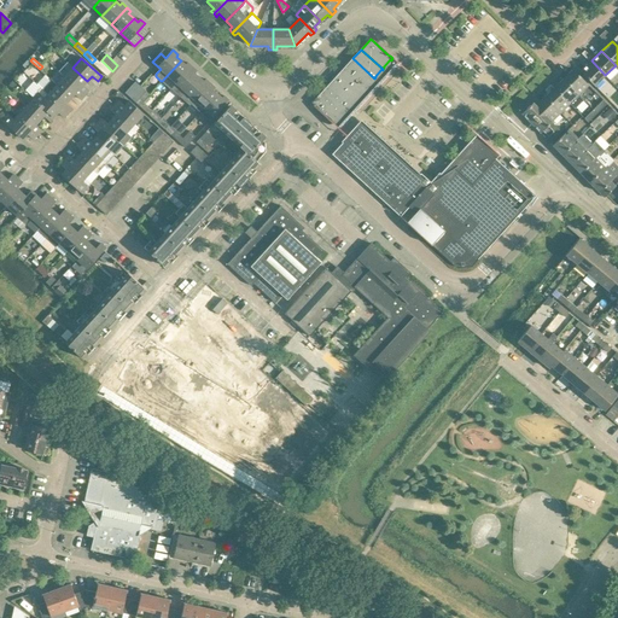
[(374,80),(374,79),(353,58),(343,68),(366,88),(367,87),(366,87),(373,79),(374,80)]
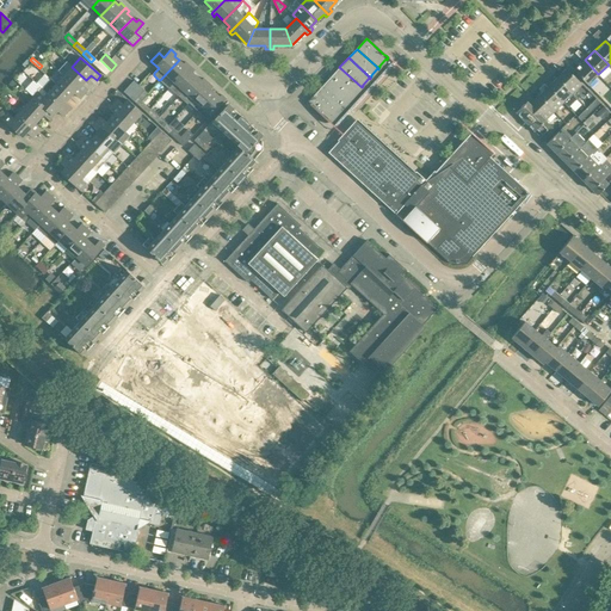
[(25,69),(31,62),(28,59),(22,66),(25,69)]
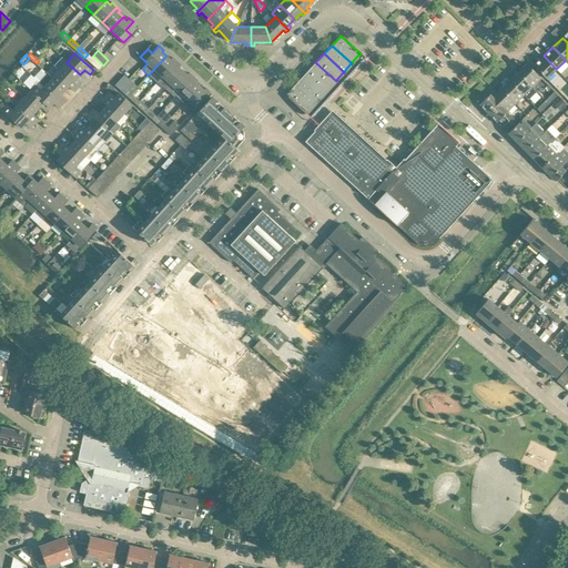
[(93,56),(89,61),(99,70),(103,66),(93,56)]
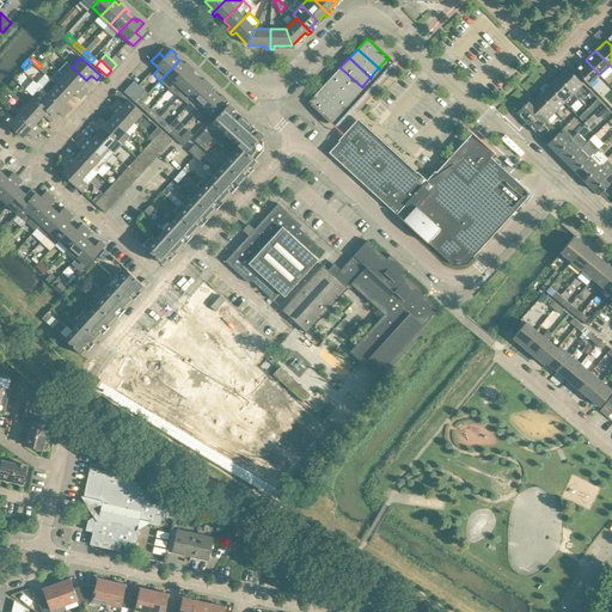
[(183,65),(179,60),(160,80),(170,89),(190,66),(185,62),(183,65)]
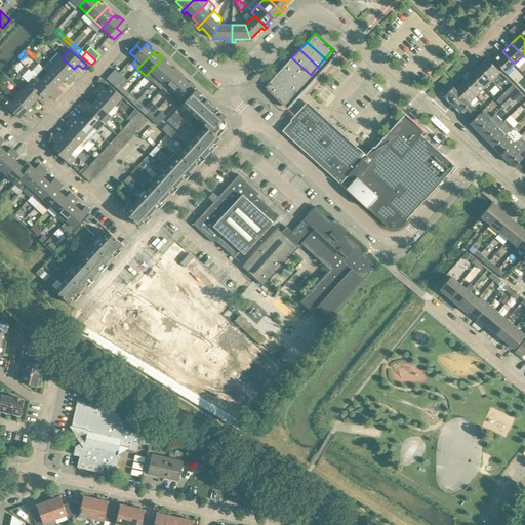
[(505,73),(514,64),(502,51),(493,61),(505,73)]
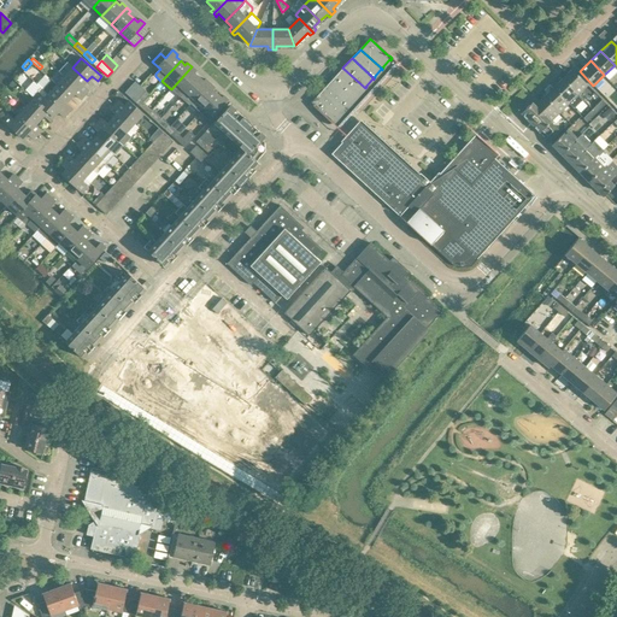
[(83,86),(87,81),(72,68),(66,62),(62,68),(66,74),(64,76),(84,95),(89,90),(83,86)]
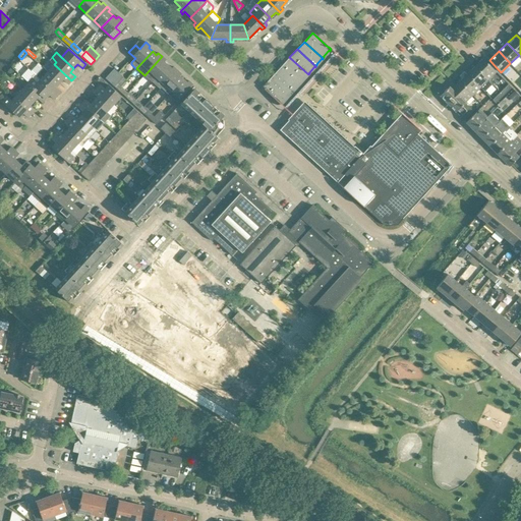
[(153,82),(157,77),(168,65),(164,61),(165,60),(162,56),(145,75),(153,82)]
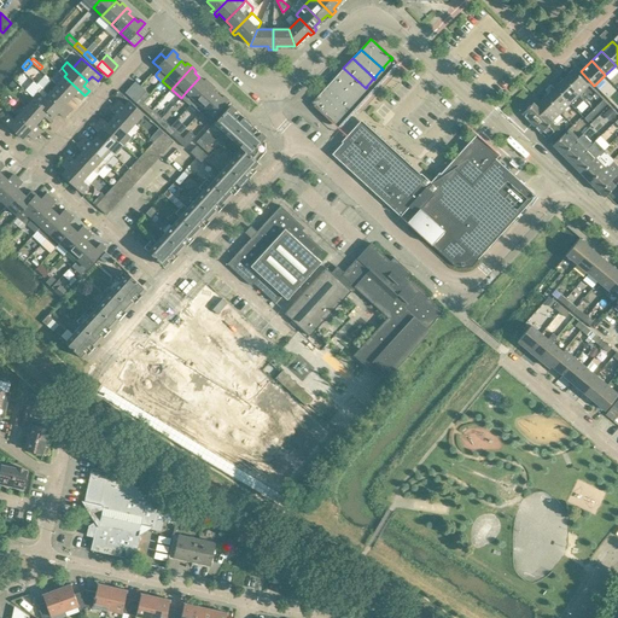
[(343,68),(334,77),(357,98),(357,97),(365,88),(365,89),(366,88),(343,68)]
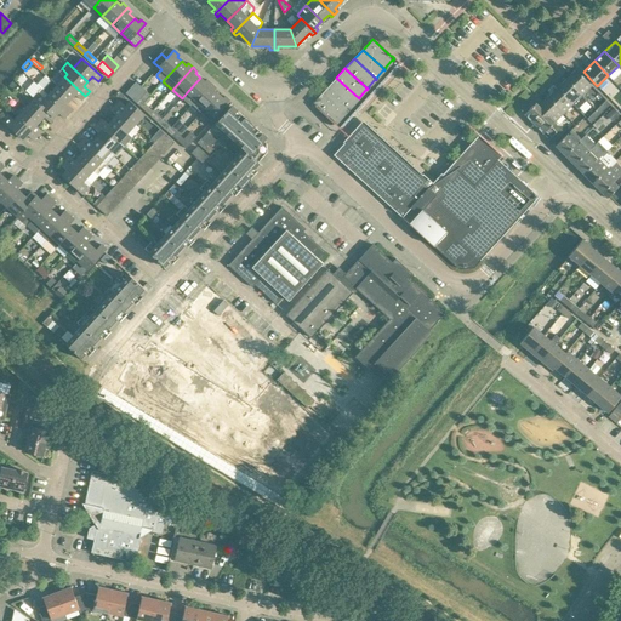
[(581,96),(592,86),(576,69),(565,79),(581,96)]
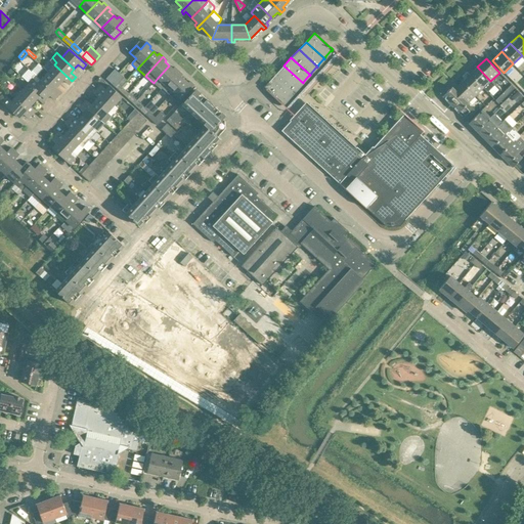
[(54,64),(47,73),(59,84),(63,80),(69,84),(72,81),(54,64)]
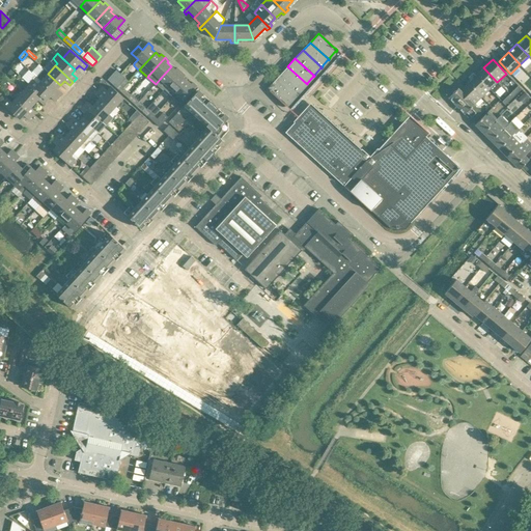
[(171,66),(160,79),(156,84),(163,90),(164,89),(180,72),(176,68),(175,71),(171,66)]
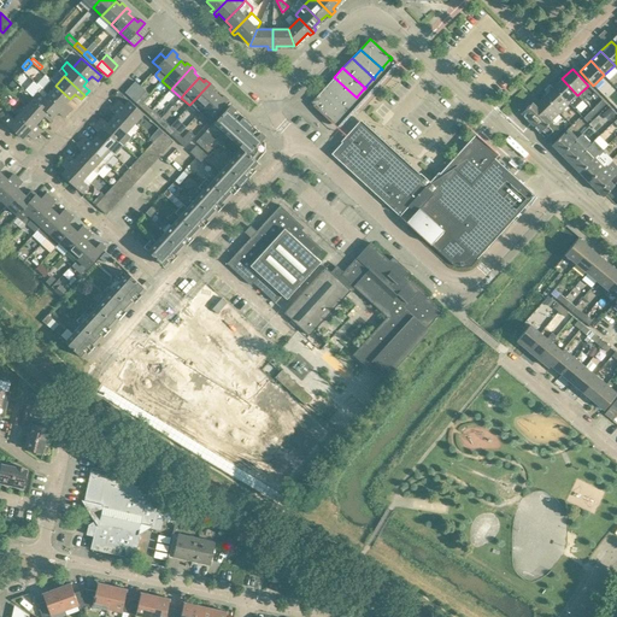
[(356,99),(357,98),(334,77),(325,87),(347,107),(348,106),(347,106),(354,98),(356,99)]
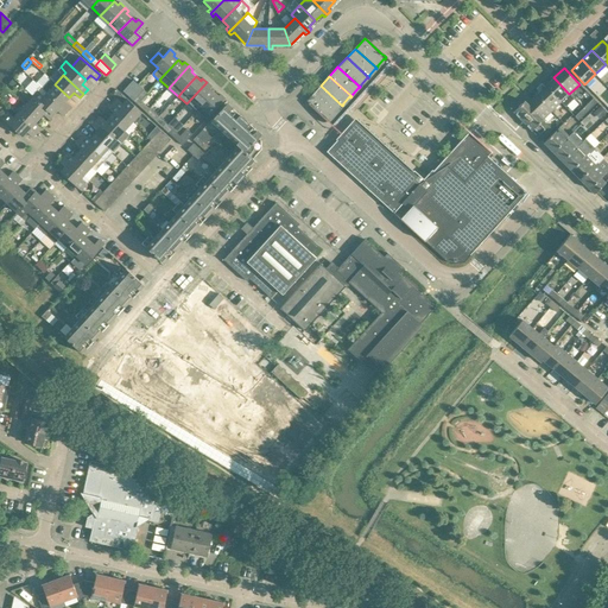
[(12,88),(17,83),(11,77),(6,83),(12,88)]
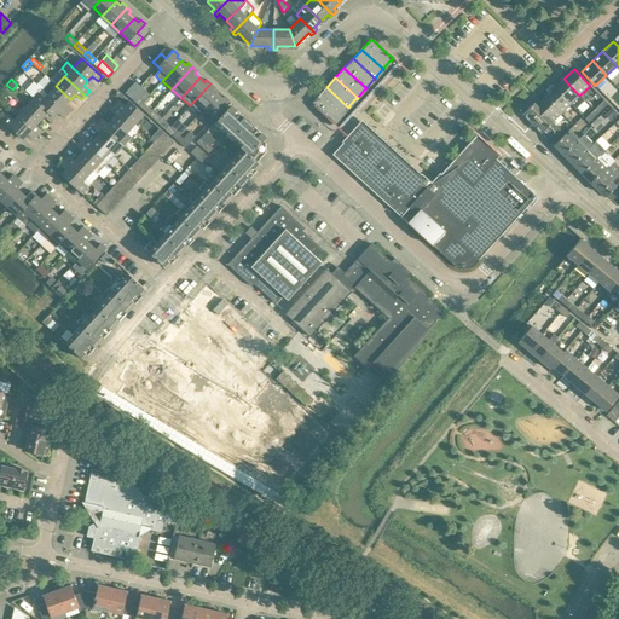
[(555,88),(571,104),(576,109),(585,100),(579,96),(563,79),(555,88)]
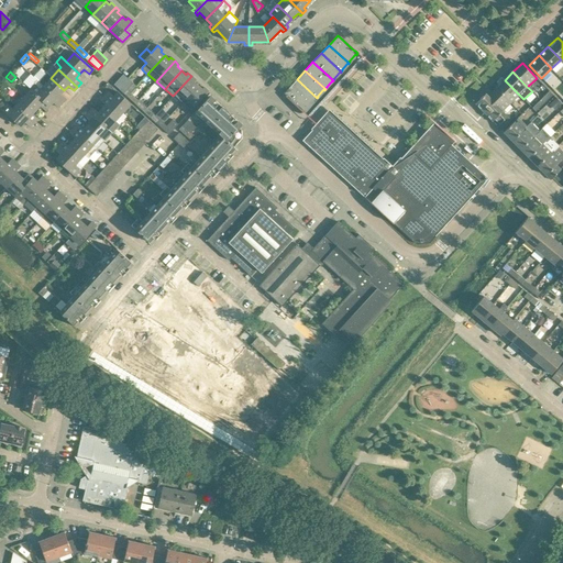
[(61,95),(64,90),(51,78),(46,74),(39,81),(43,86),(62,103),(66,99),(61,95)]
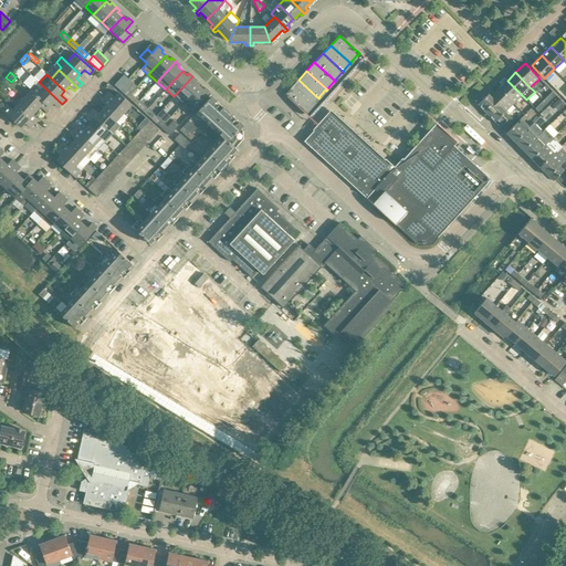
[(119,80),(129,88),(134,84),(128,79),(124,75),(119,80)]
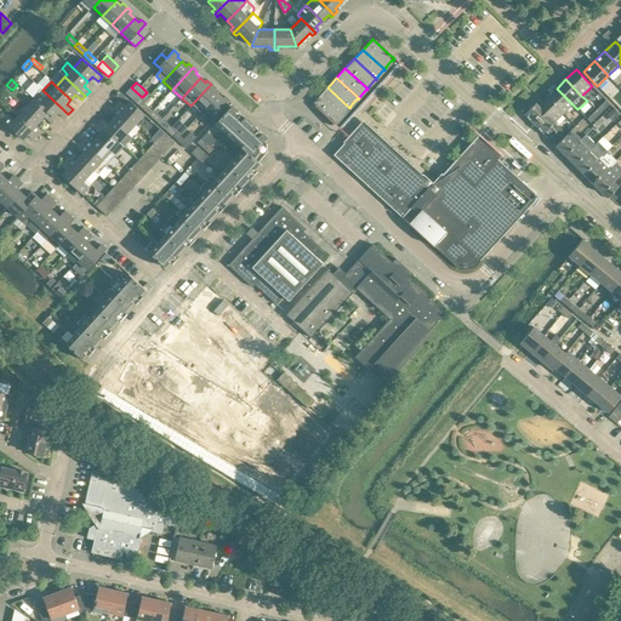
[(201,113),(205,109),(218,95),(214,90),(216,87),(211,84),(192,104),(201,113)]
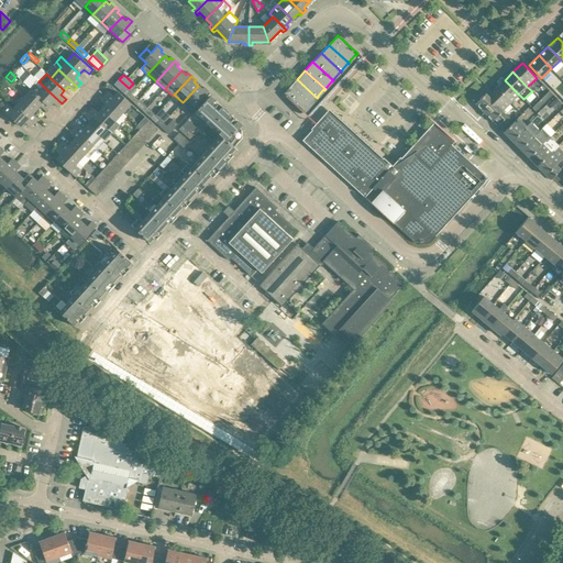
[(499,85),(496,88),(510,103),(519,95),(505,80),(501,77),(496,83),(499,85)]
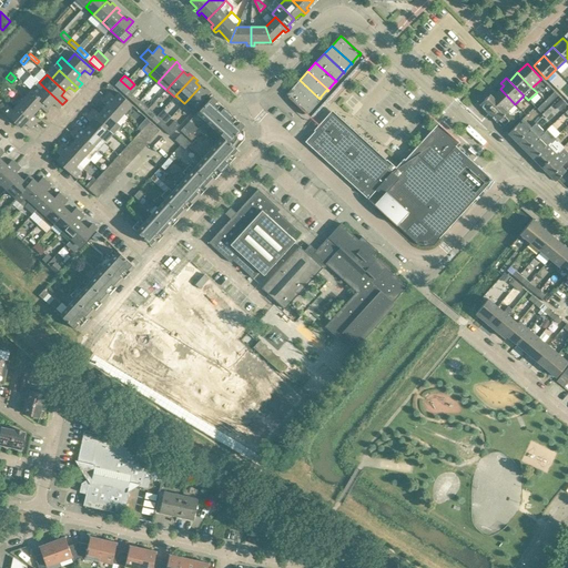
[(130,89),(120,80),(115,85),(124,94),(130,89)]
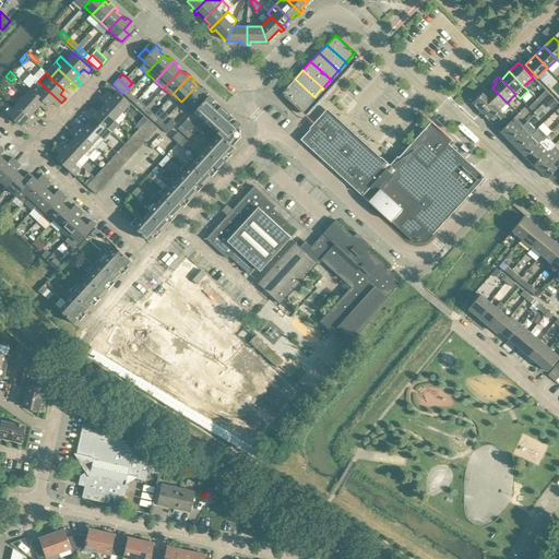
[(283,94),(302,111),(304,109),(302,109),(313,97),(314,98),(314,97),(295,79),(284,91),(282,93),(283,94)]
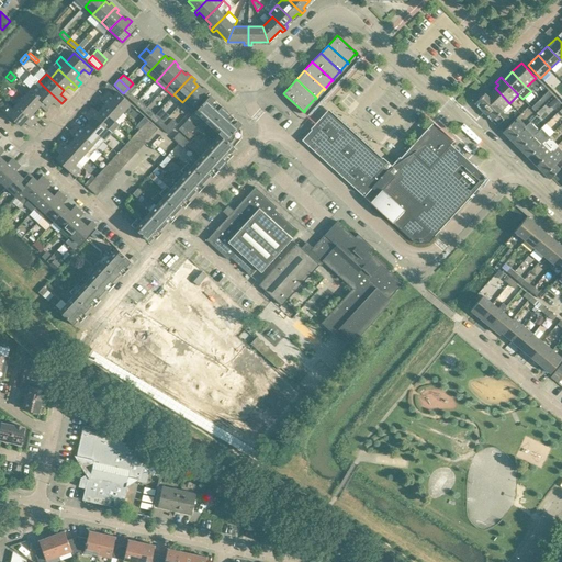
[(126,97),(130,92),(136,86),(133,83),(128,88),(123,93),(126,97)]
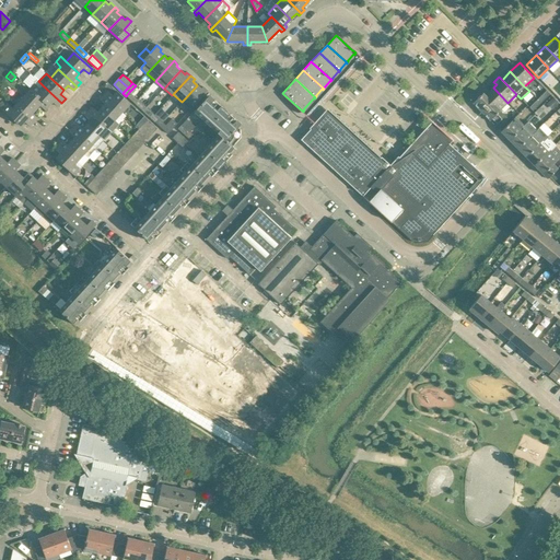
[(34,84),(30,89),(49,106),(53,102),(58,106),(61,103),(43,85),(39,89),(34,84)]
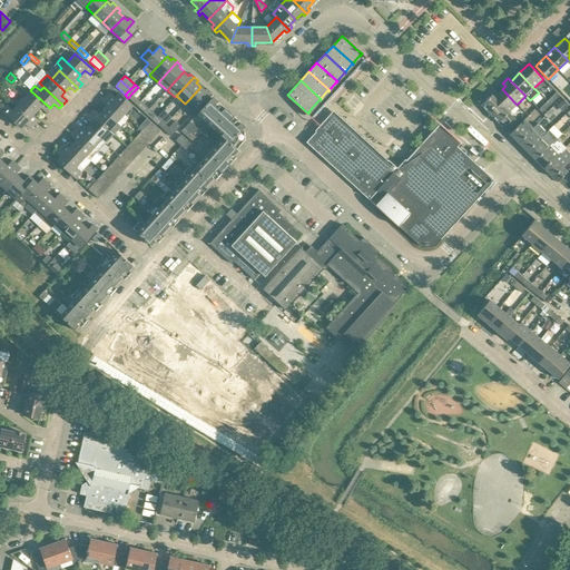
[(188,100),(185,104),(194,111),(210,92),(206,88),(205,90),(200,87),(188,100)]
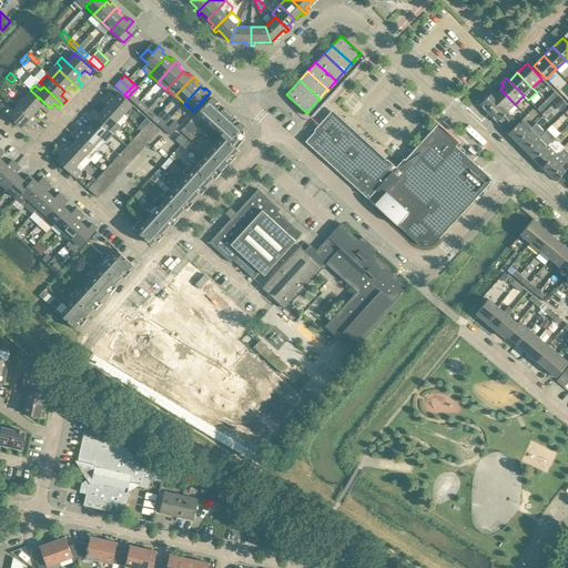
[(494,91),(489,94),(506,112),(507,112),(515,104),(500,89),(496,93),(494,91)]
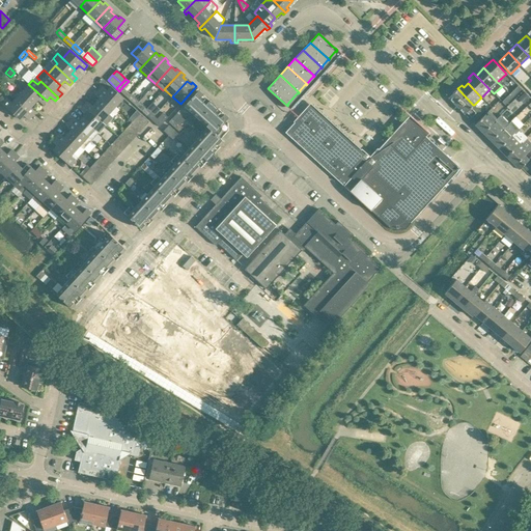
[(43,104),(47,101),(28,84),(22,92),(34,104),(37,100),(43,104)]
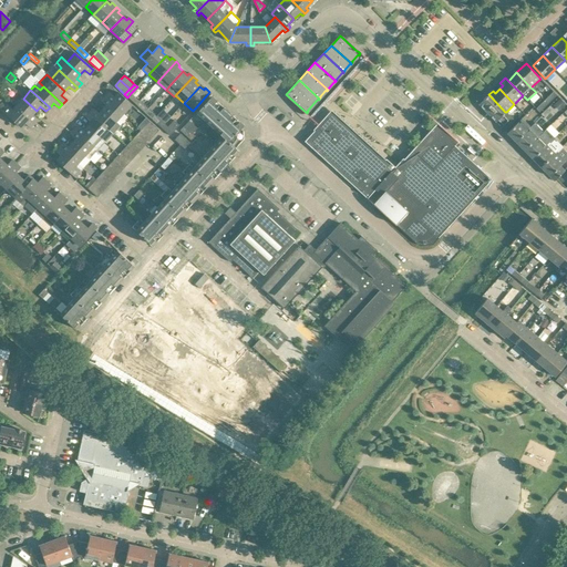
[(136,105),(140,101),(146,94),(142,91),(135,98),(131,93),(127,98),(136,105)]
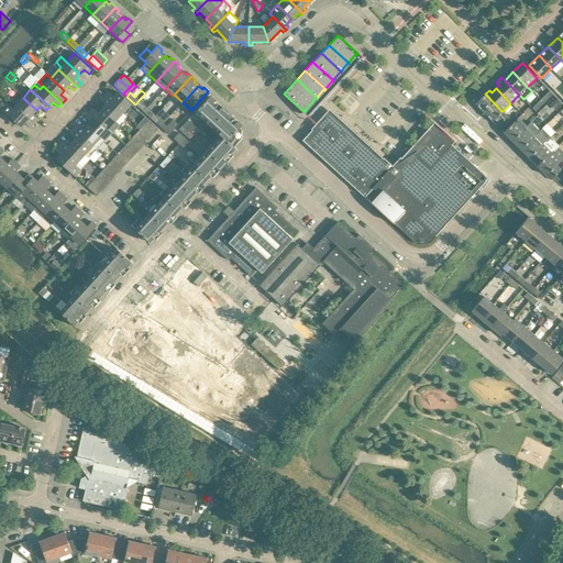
[(103,96),(122,112),(131,105),(117,92),(113,97),(108,91),(103,96)]
